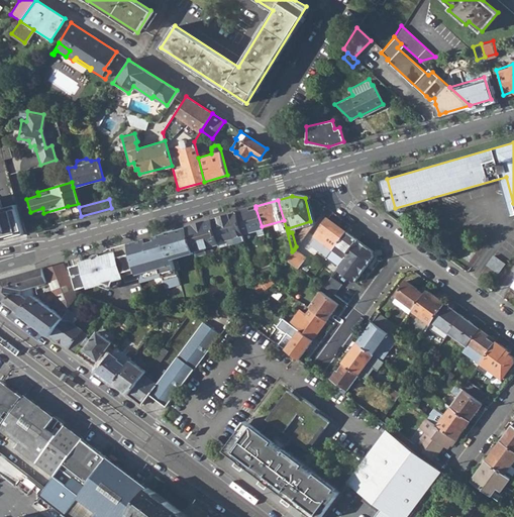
[(15,203),(0,207),(8,236),(23,232),(15,203)]
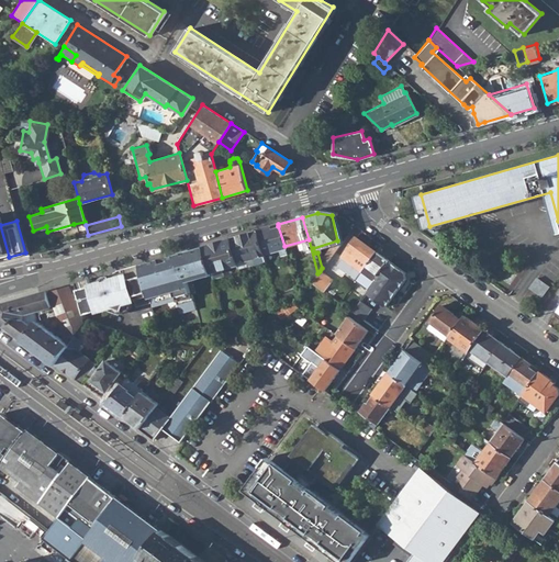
[(0,259),(9,257),(0,225),(0,259)]
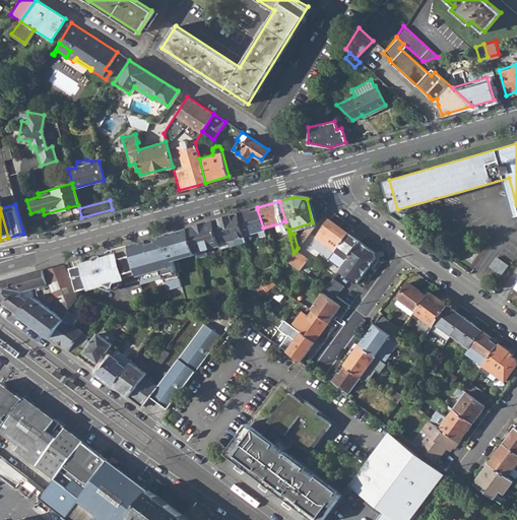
[(236,213),(242,237),(263,230),(263,228),(257,209),(247,213),(246,210),(236,213)]
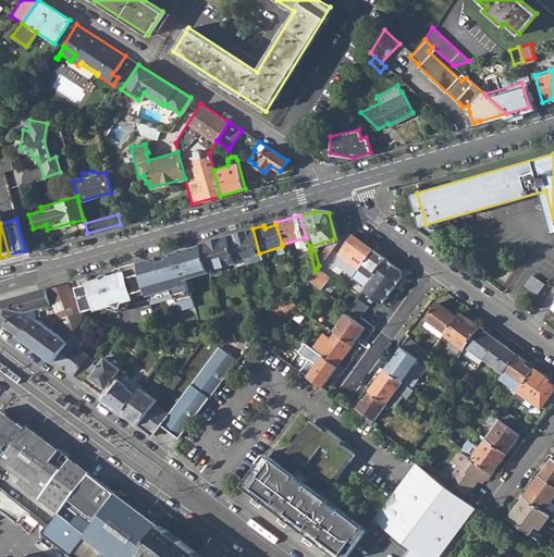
[(337,235),(340,237),(347,227),(345,226),(337,235)]
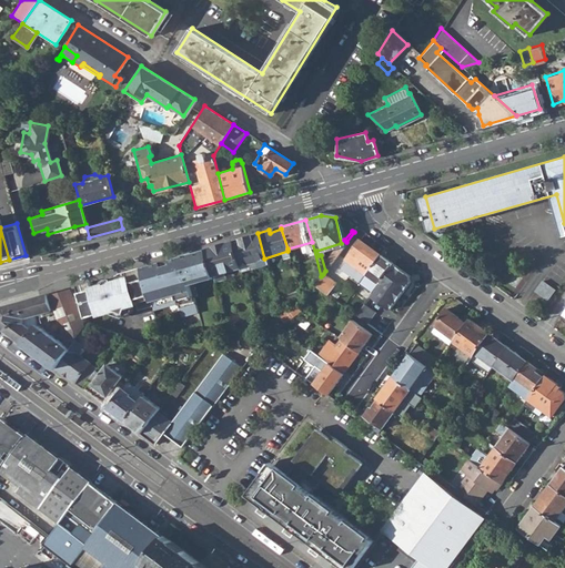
[(231,241),(239,265),(264,259),(258,233),(231,241)]
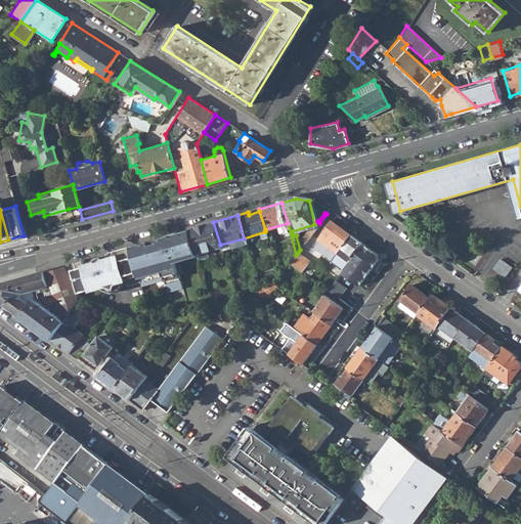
[(319,241),(337,254),(350,235),(332,221),(318,239),(319,241)]
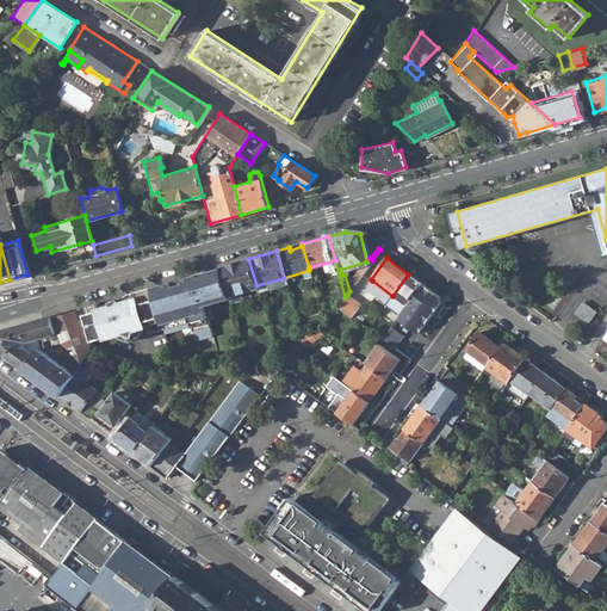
[(227,297),(256,288),(256,285),(248,259),(218,267),(227,297)]
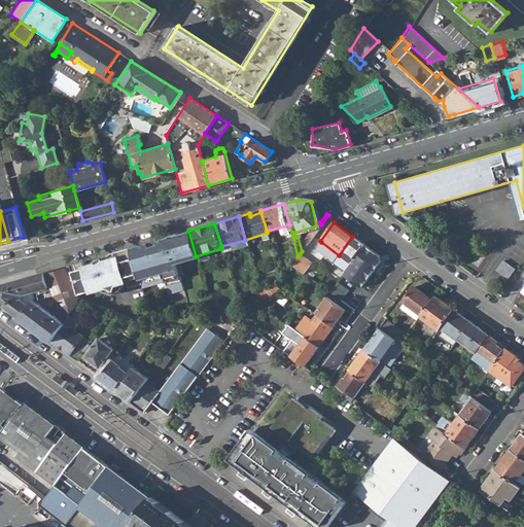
[(304,240),(306,246),(317,230),(310,232),(304,240)]
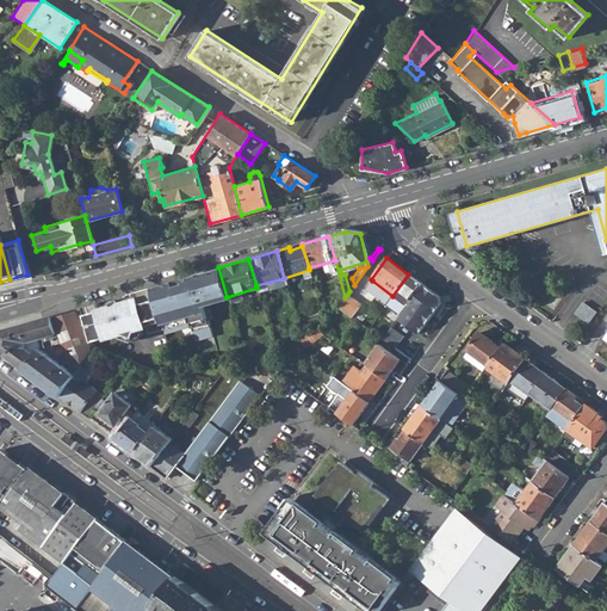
[(193,339),(210,334),(205,319),(209,318),(205,304),(227,298),(227,297),(218,267),(185,277),(150,287),(162,329),(163,333),(189,326),(193,339)]
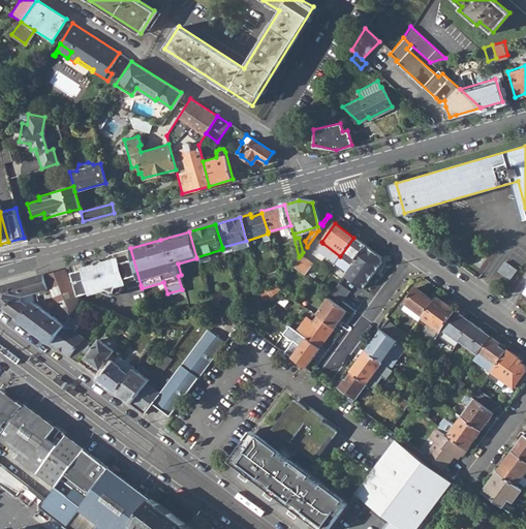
[(345,272),(365,246),(353,238),(340,256),(335,263),(334,263),(345,272)]
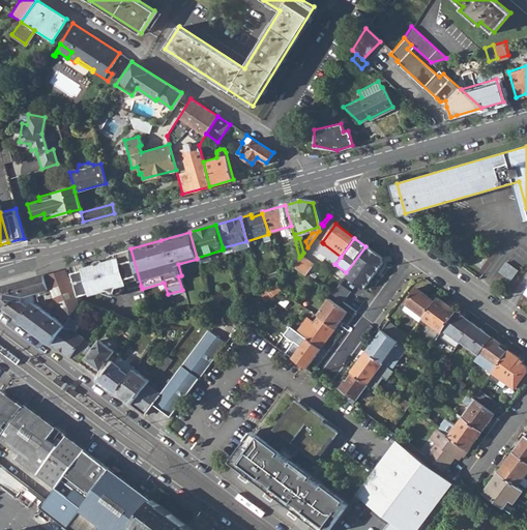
[(249,247),(246,241),(223,247),(223,249),(224,255),(249,247)]
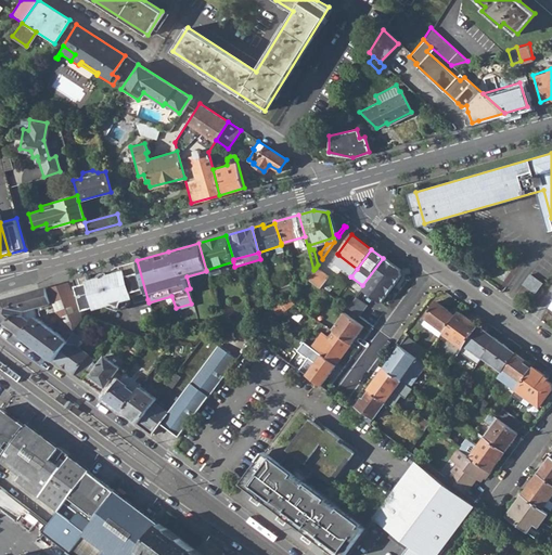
[(338,255),(333,262),(351,276),(357,269),(338,255)]
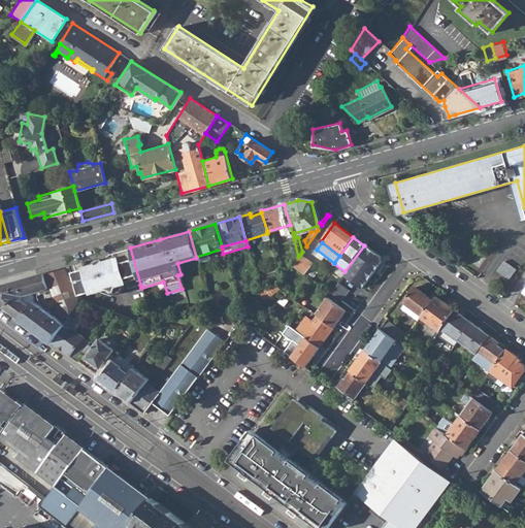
[(342,274),(361,288),(381,262),(380,256),(364,245),(345,271),(342,274)]
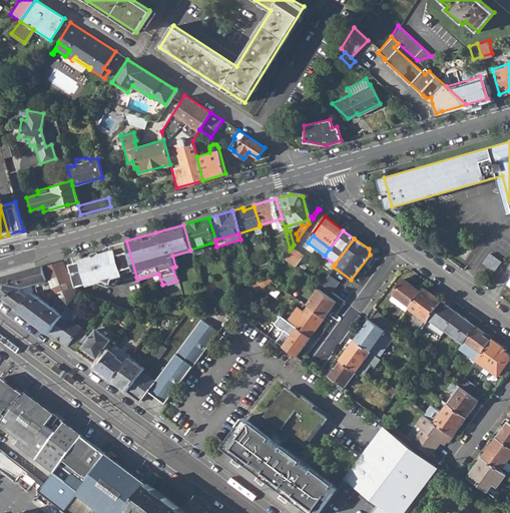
[(91,258),(82,261),(80,253),(69,258),(69,259),(76,287),(94,283),(109,288),(114,277),(121,275),(123,281),(136,277),(126,240),(107,246),(107,249),(99,251),(93,250),(90,253),(91,258)]
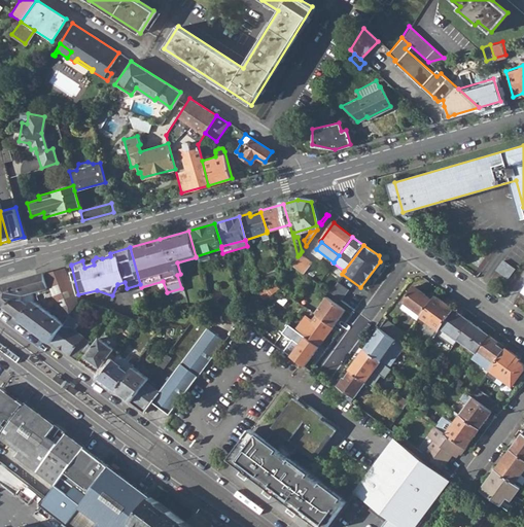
[(493,253),(486,261),(498,272),(504,264),(493,253)]
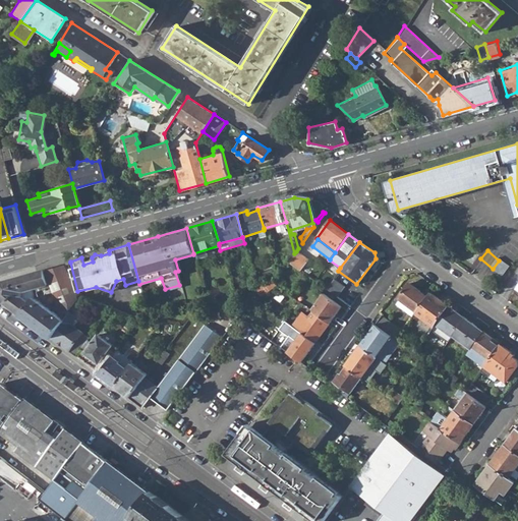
[(307,259),(296,251),(294,253),(288,262),(299,271),(307,259)]
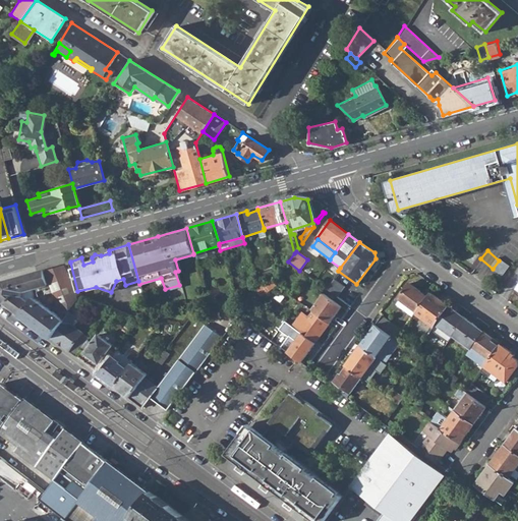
[(50,282),(64,317),(74,303),(79,297),(77,291),(70,263),(46,270),(50,282)]
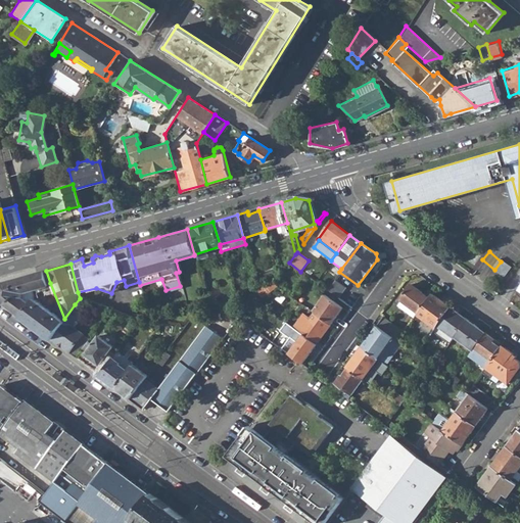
[(318,279),(328,286),(335,275),(325,269),(318,279)]
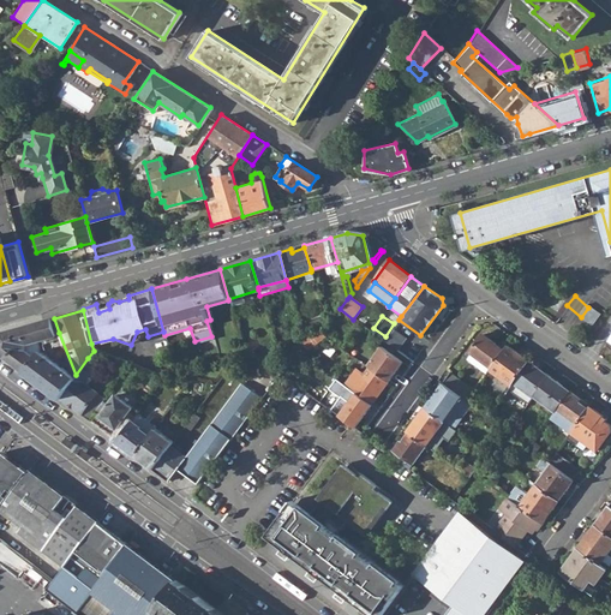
[(0,356),(57,399),(73,377),(41,352),(43,352),(40,342),(57,338),(51,317),(0,332),(0,356)]
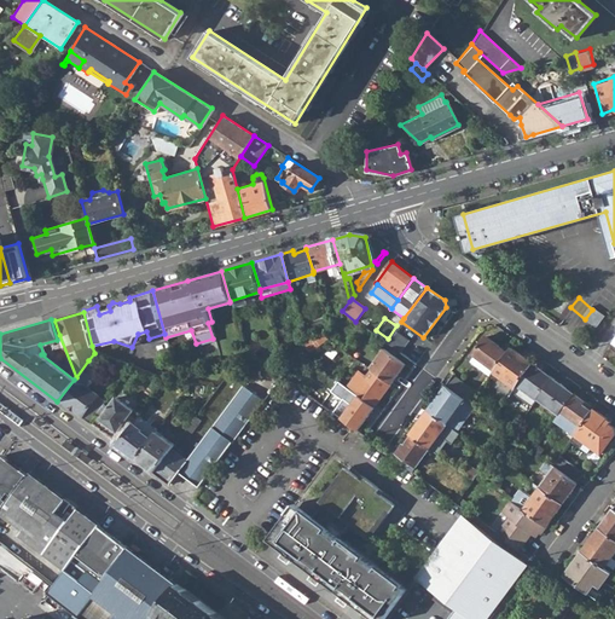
[(386,343),(399,353),(408,340),(395,330),(386,343)]
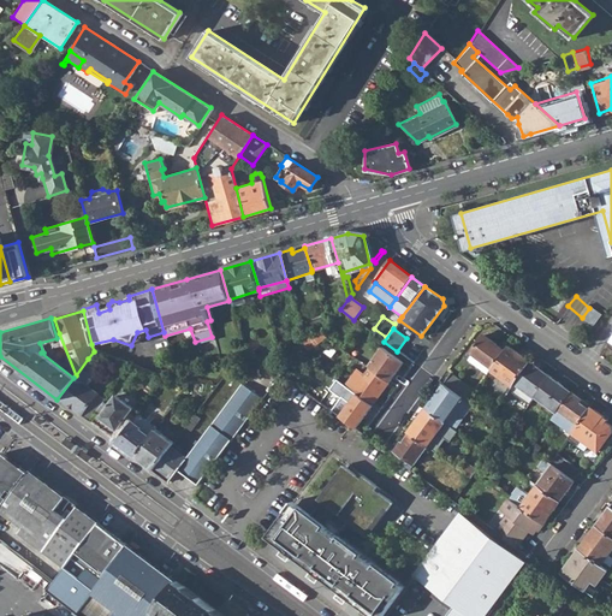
[(301,344),(308,353),(327,336),(320,330),(301,344)]
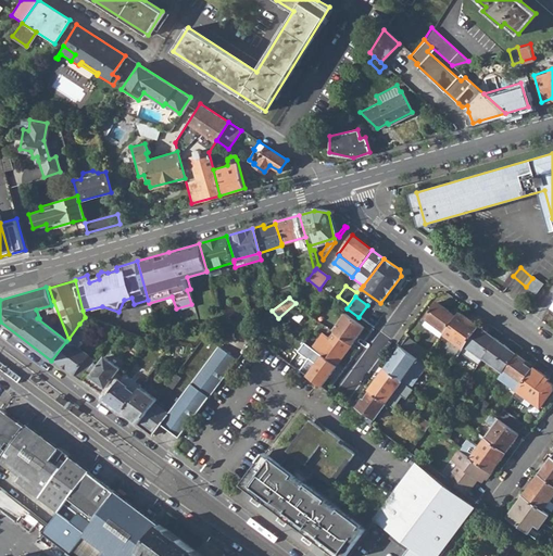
[(437,302),(425,318),(427,319),(445,333),(456,317),(437,302)]
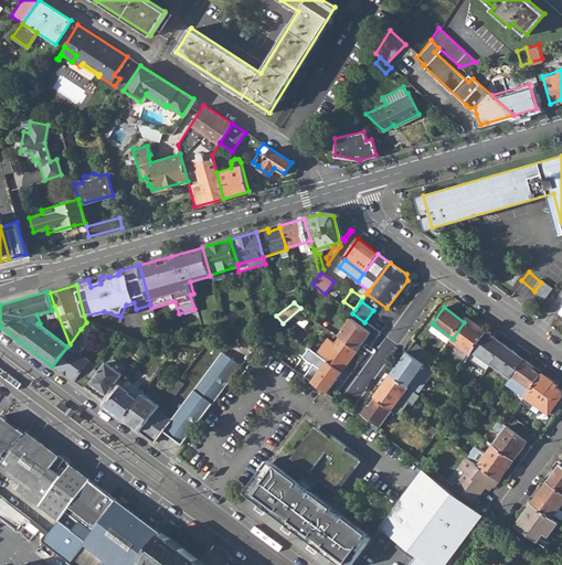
[(453,339),(451,341),(459,348),(457,355),(466,362),(467,360),(487,333),(467,318),(464,322),(453,339)]
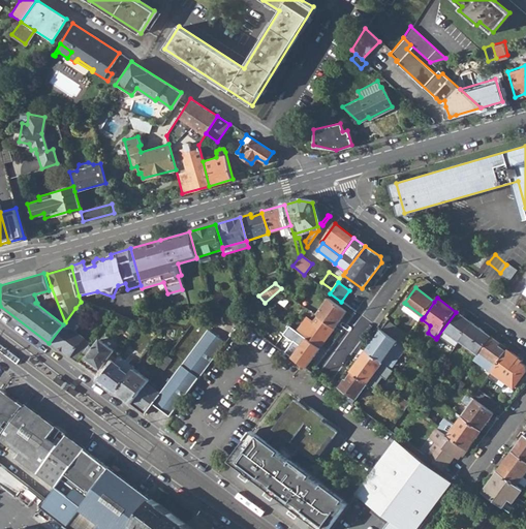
[(316,314),(335,328),(345,312),(328,299),(316,314)]
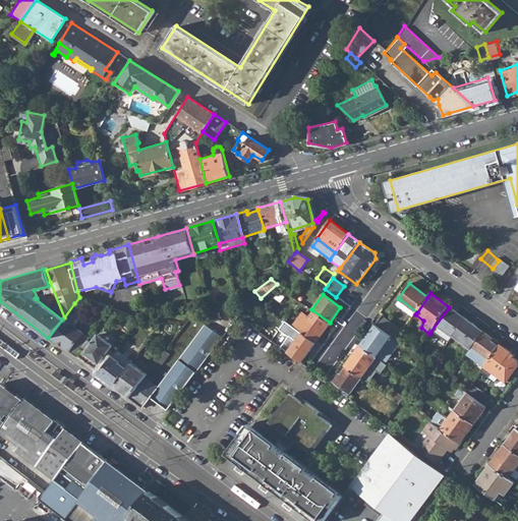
[(417,312),(400,299),(395,305),(412,319),(415,314),(417,312)]
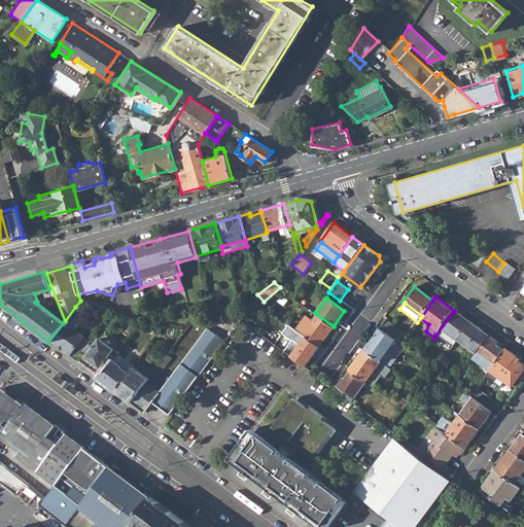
[(48,342),(74,360),(88,343),(71,329),(68,327),(73,321),(75,323),(77,325),(86,312),(81,309),(80,311),(75,307),(65,321),(63,323),(48,342)]
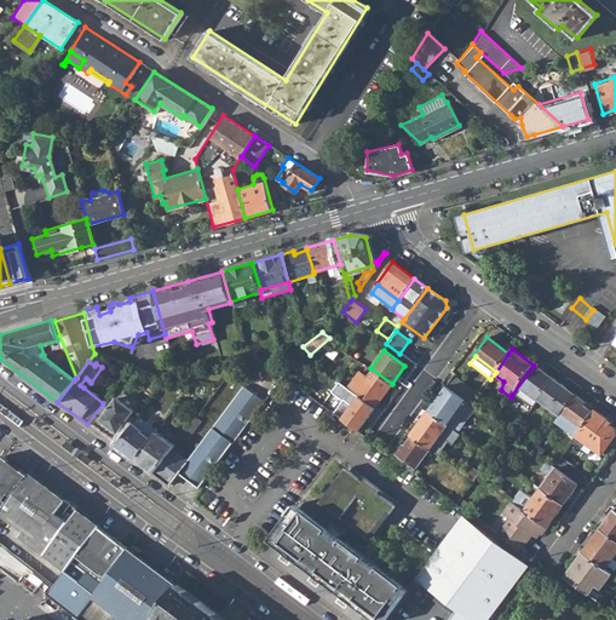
[(370,368),(364,363),(347,386),(364,399),(375,407),(392,384),(370,368)]
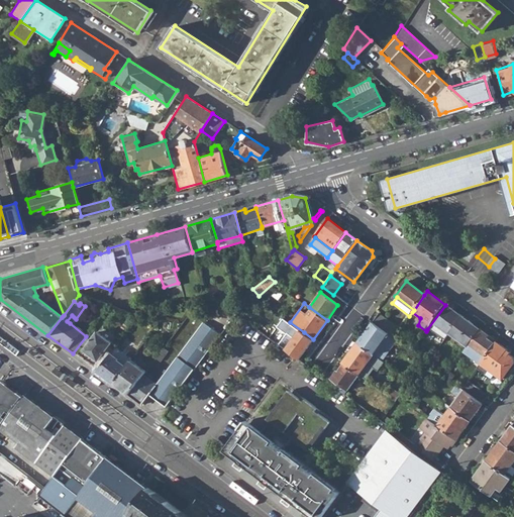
[(427,329),(444,341),(446,339),(463,317),(445,305),(427,329)]
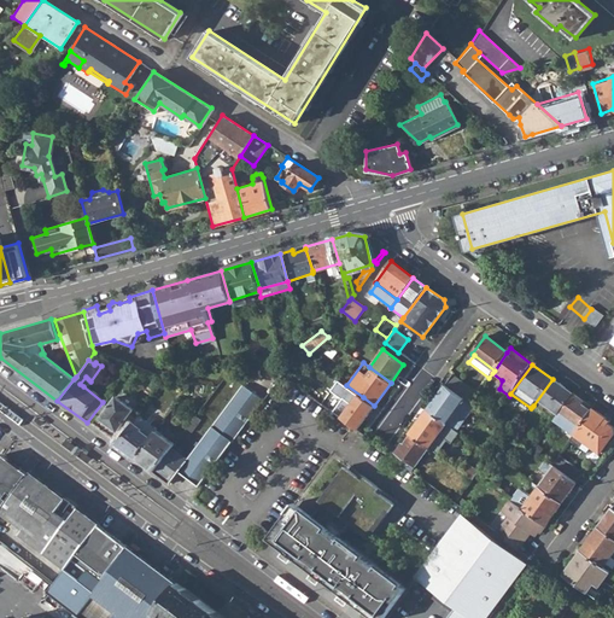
[(444,386),(469,404),(477,394),(452,375),(444,386)]
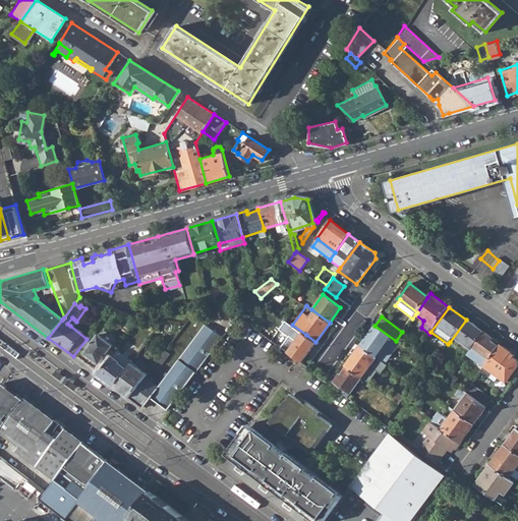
[(450,342),(468,355),(484,333),(466,320),(450,342)]
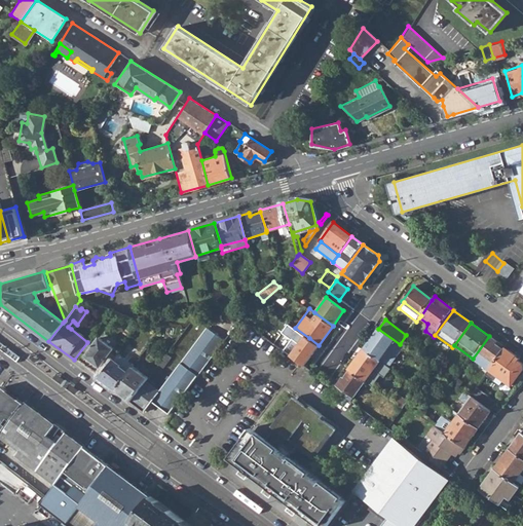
[(157,391),(150,402),(167,414),(222,340),(206,327),(157,391)]
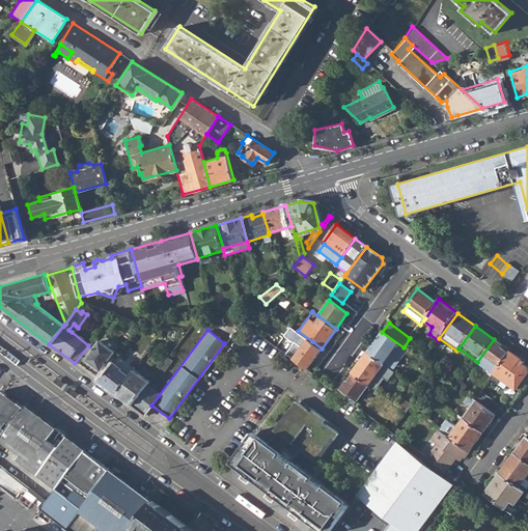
[(312,341),(298,331),(297,333),(310,343),(312,341)]
